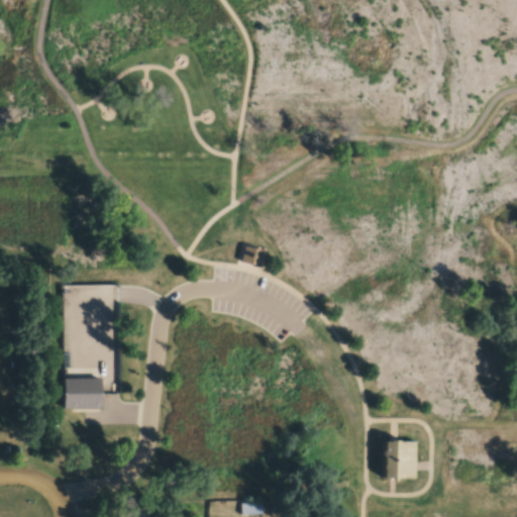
[(63,381),(64,411),(100,411),(100,394),(100,380),(63,381)]
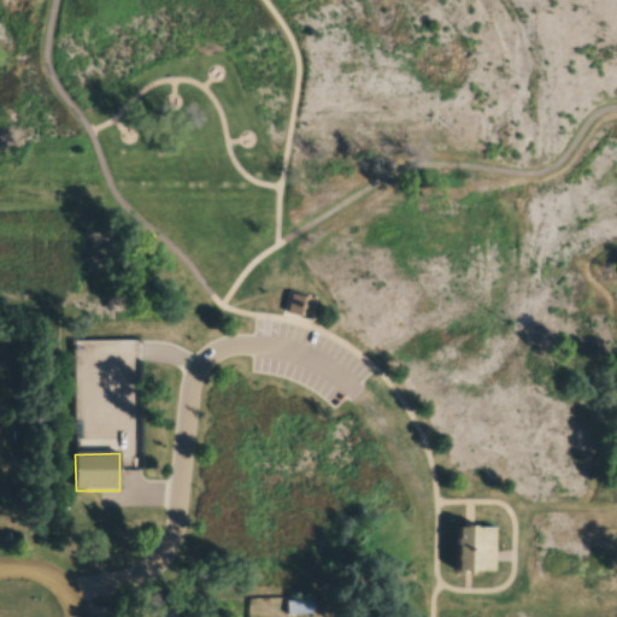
[(458,527),(458,573),(495,573),(495,527),(458,527)]
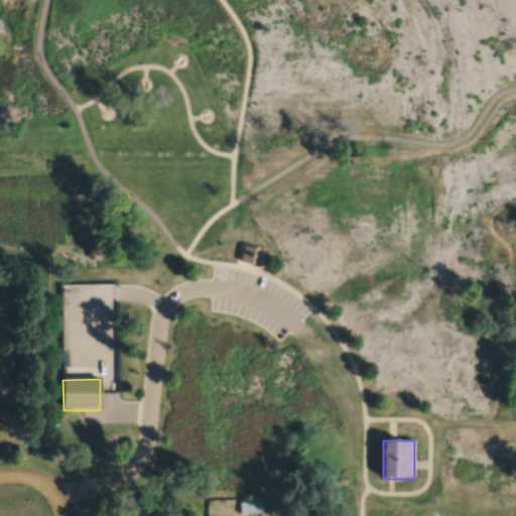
[(241,515),(261,515),(261,504),(241,504),(241,515)]
